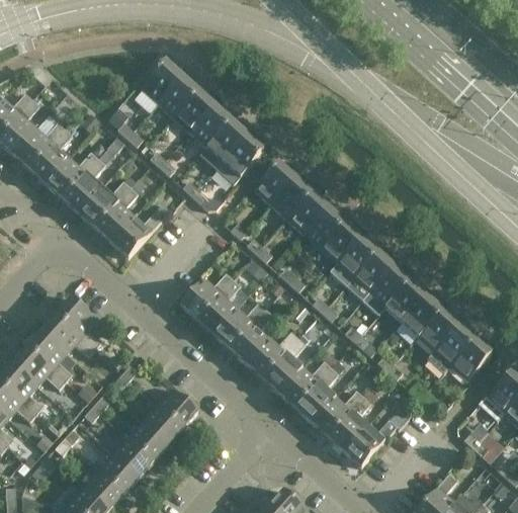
[(141,87),(158,103),(181,77),(164,62),(141,87)]
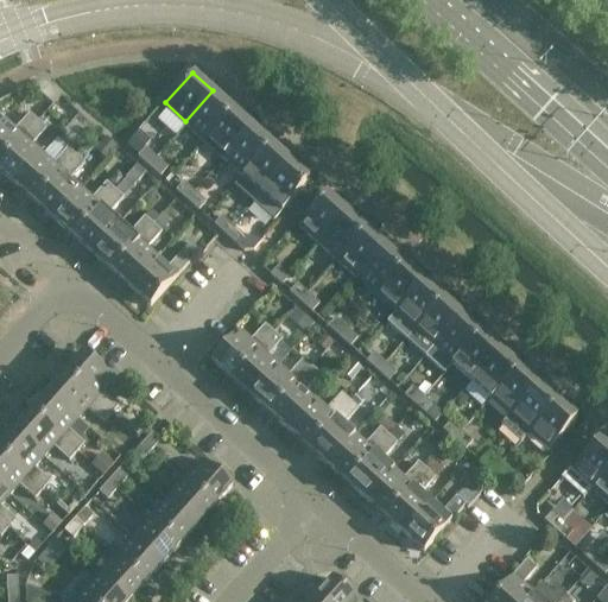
[(29,109),(37,116),(59,92),(51,84),(40,96),(29,109)]
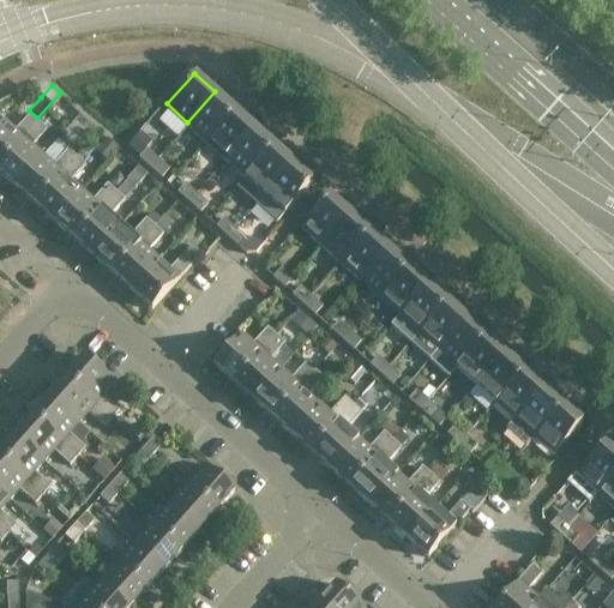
[(215,91),(187,122),(206,139),(234,108),(215,91)]
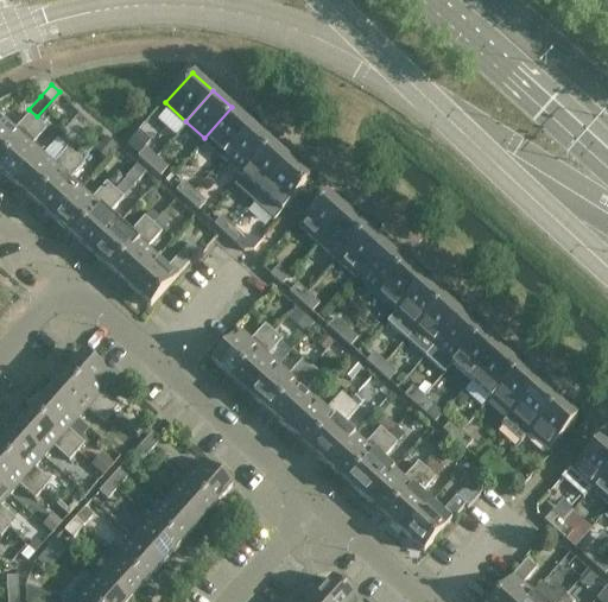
[(232,107),(204,138),(223,156),(251,124),(232,107)]
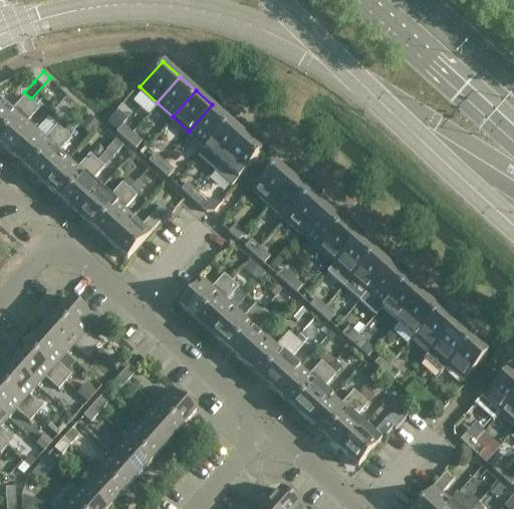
[(12,105),(0,94),(0,134),(31,98),(24,92),(12,105)]
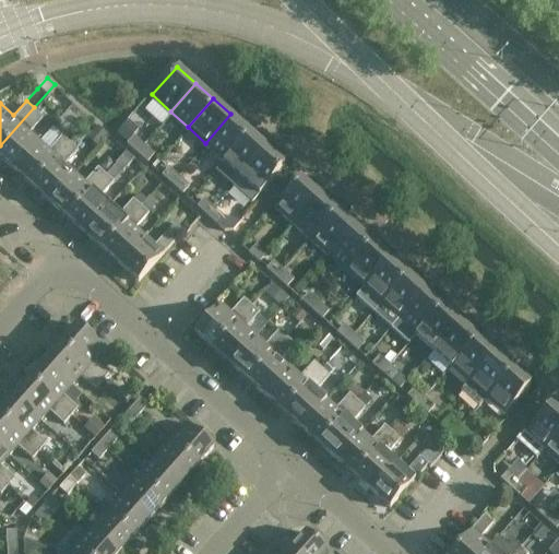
[(34,107),(0,145),(0,154),(13,166),(39,138),(30,129),(43,115),(42,114),(45,109),(42,106),(37,110),(34,107)]
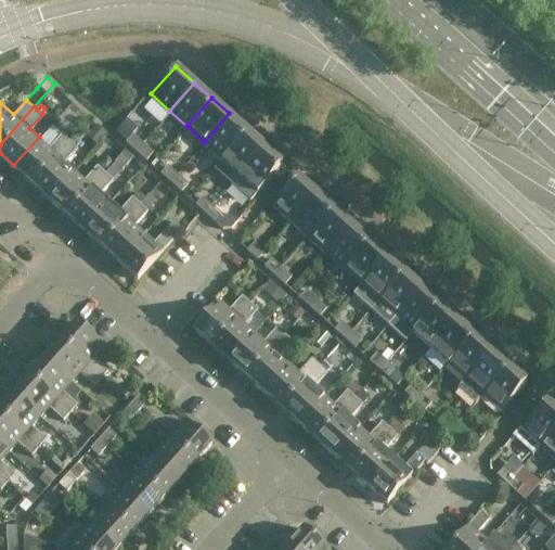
[(229,113),(204,142),(221,157),(246,129),(229,113)]
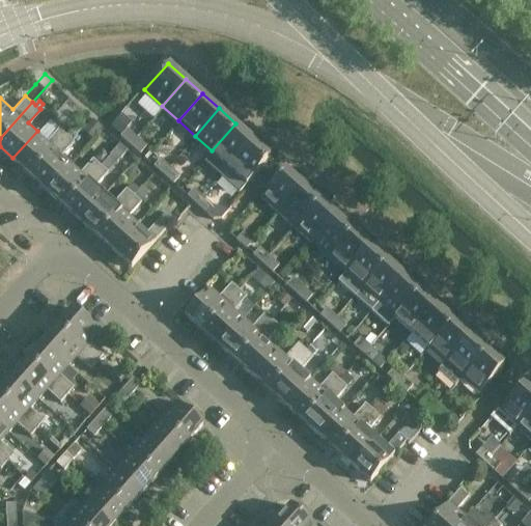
[(92,116),(85,125),(94,133),(102,125),(92,116)]
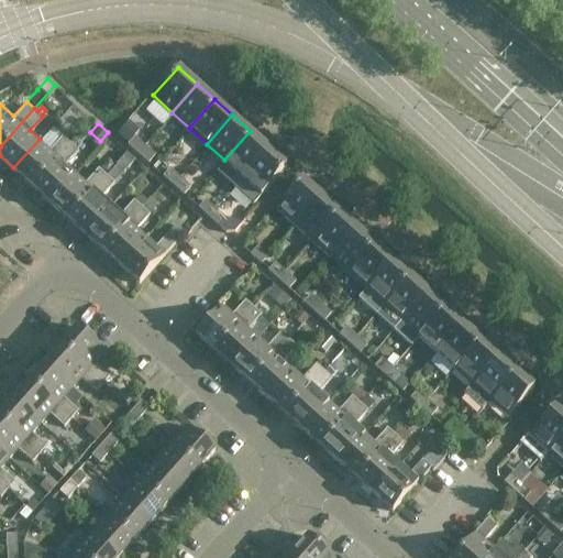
[(121,123),(116,129),(128,140),(127,141),(138,150),(144,142),(134,132),(133,134),(121,123)]
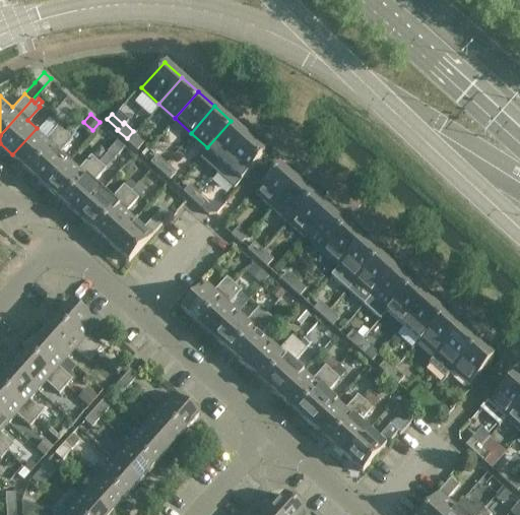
[(216,170),(247,135),(231,121),(207,147),(200,155),(216,170)]
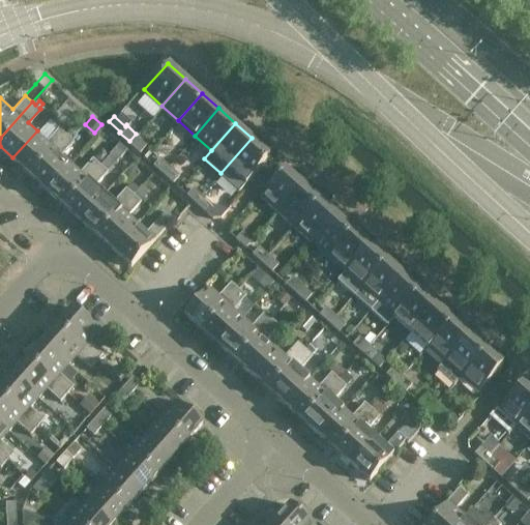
[(37,130),(12,157),(29,172),(66,132),(59,125),(47,139),(37,130)]
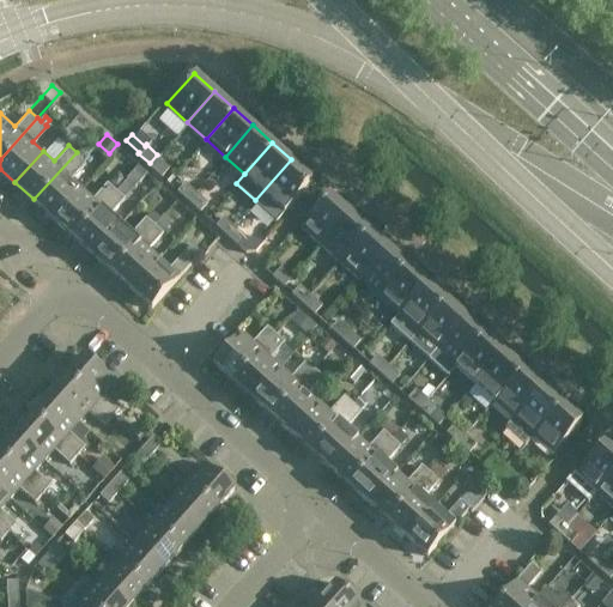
[(77,152),(34,199),(54,217),(82,186),(71,176),(85,161),(77,152)]
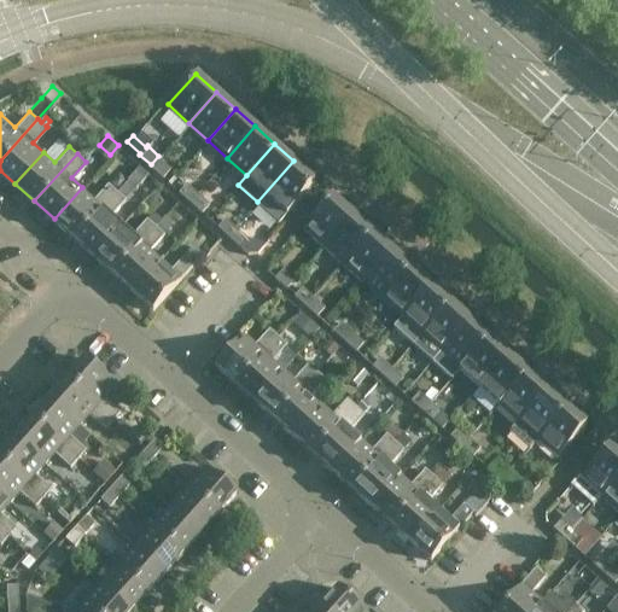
[(158,156),(151,164),(162,175),(169,167),(158,156)]
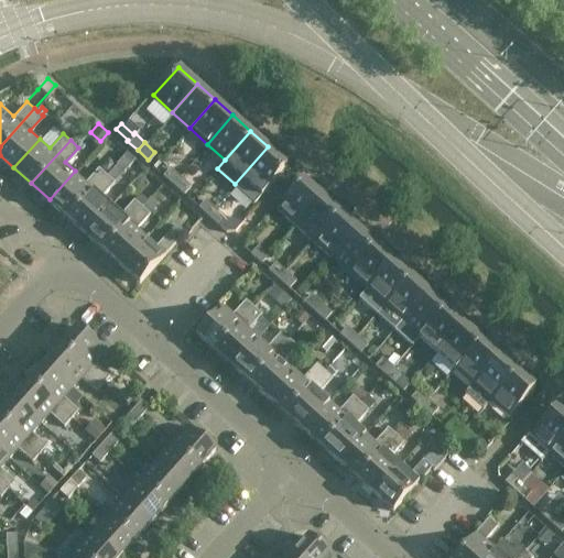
[(286,163),(268,146),(235,184),(253,200),(286,163)]
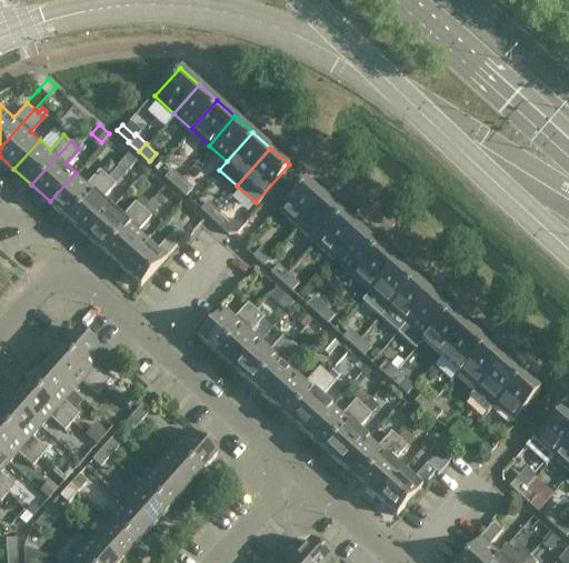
[(138,174),(146,167),(132,154),(125,162),(138,174)]
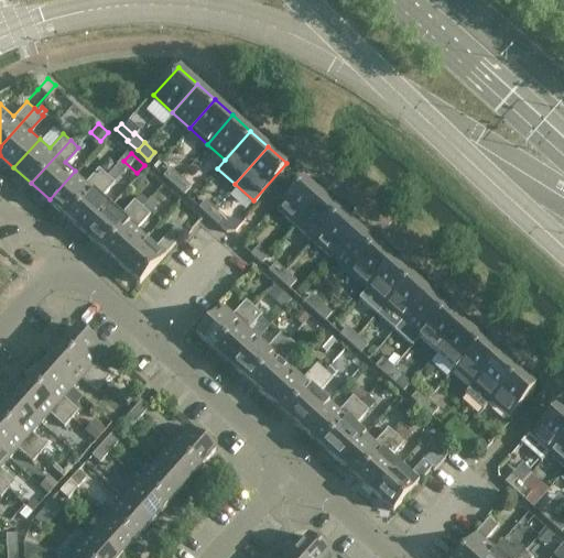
[(170,164),(162,172),(183,190),(191,183),(170,164)]
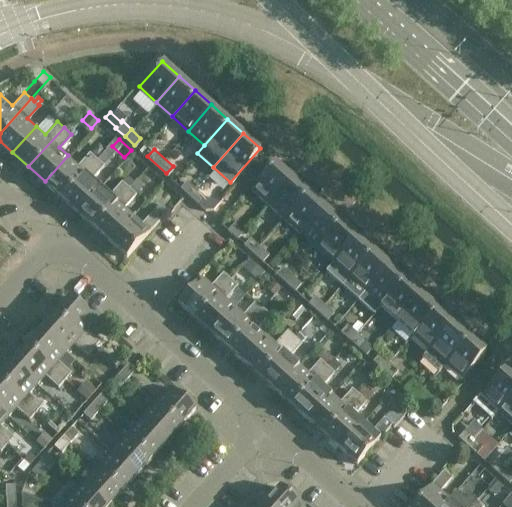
[(68,155),(45,181),(61,196),(96,156),(89,150),(77,163),(68,155)]
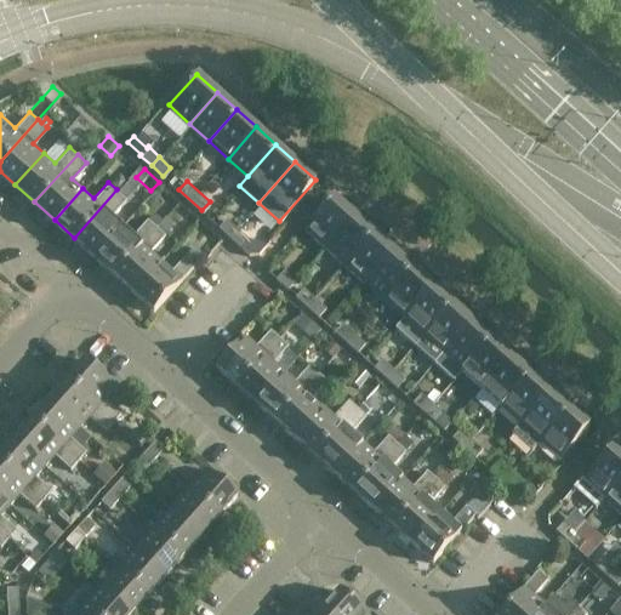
[(117,189),(74,238),(93,255),(121,223),(112,214),(126,198),(117,189)]
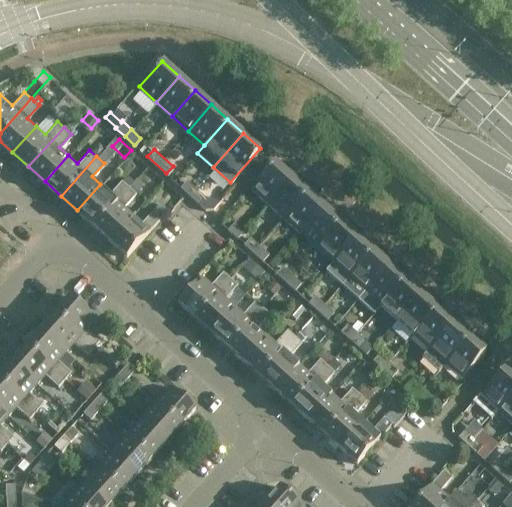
[(250,187),(267,202),(291,176),(274,161),(250,187)]
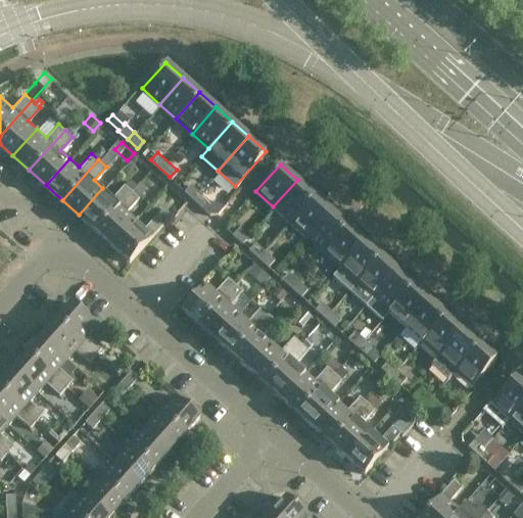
[(297,180),(273,206),(289,221),(314,194),(297,180)]
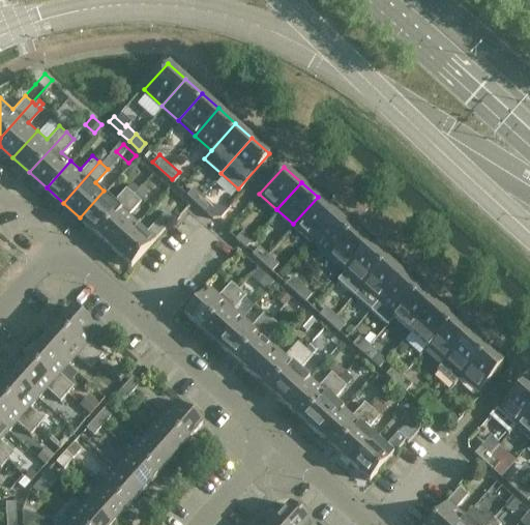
[(186,192),(206,209),(212,202),(193,184),(186,192)]
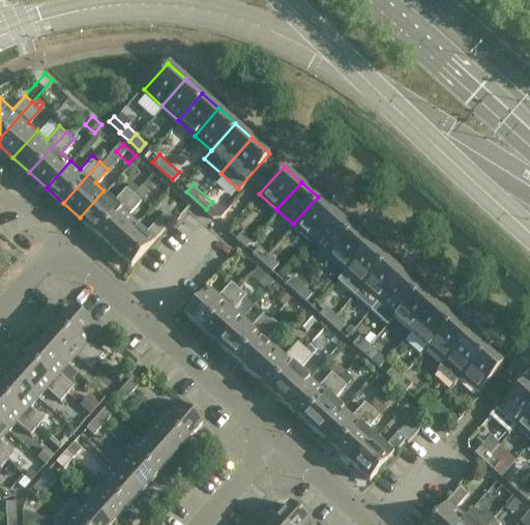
[(104,191),(80,217),(96,233),(133,192),(125,185),(113,199),(104,191)]
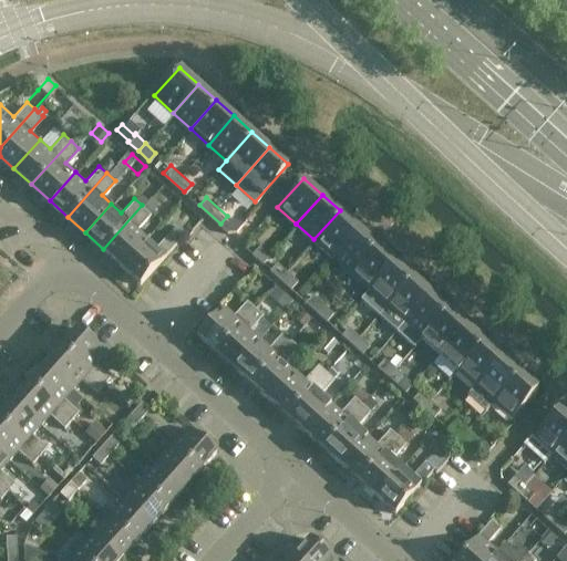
[(142,205),(103,249),(121,265),(147,236),(137,227),(151,213),(142,205)]
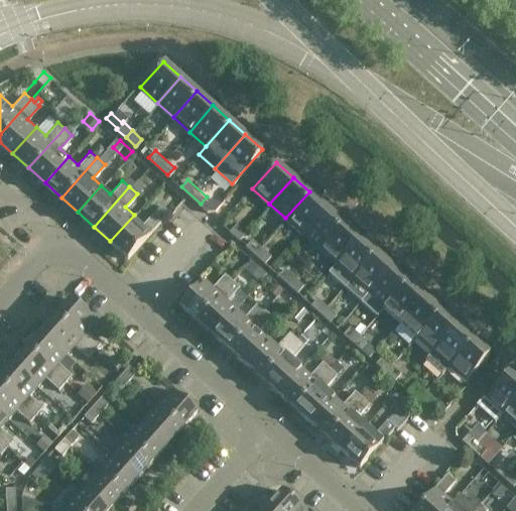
[(309,192),(285,218),(301,233),(326,207),(309,192)]
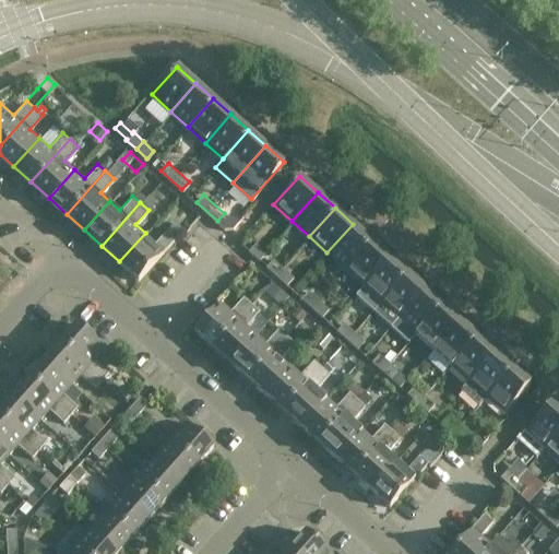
[(353,224),(326,252),(345,268),(370,239),(353,224)]
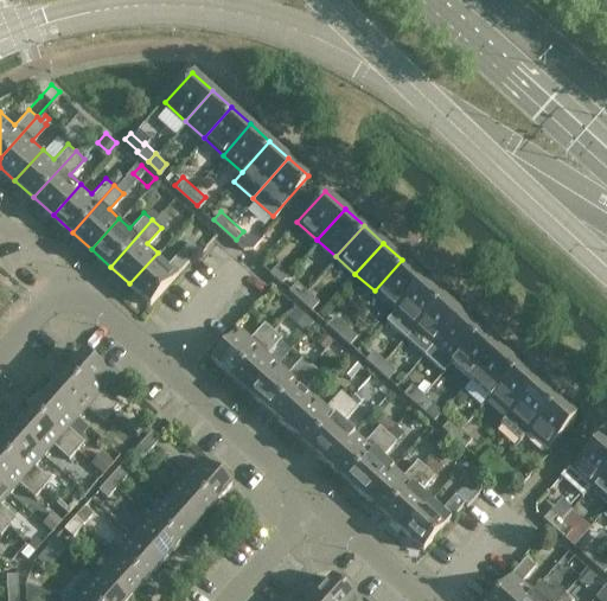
[(158,253),(129,283),(149,301),(191,255),(181,247),(168,262),(158,253)]
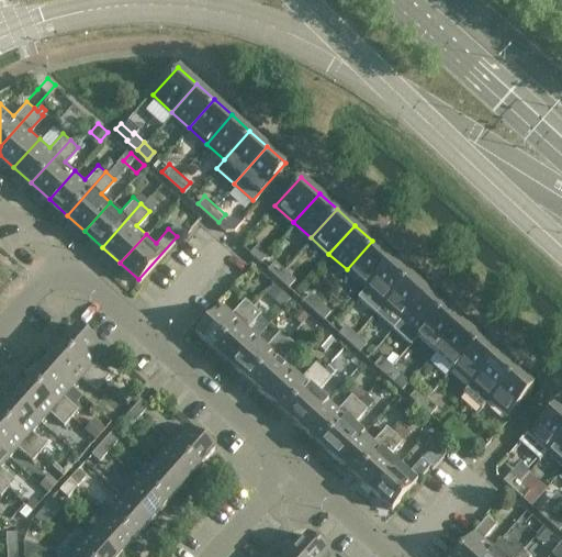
[(372,241),(347,269),(364,286),(390,256),(372,241)]
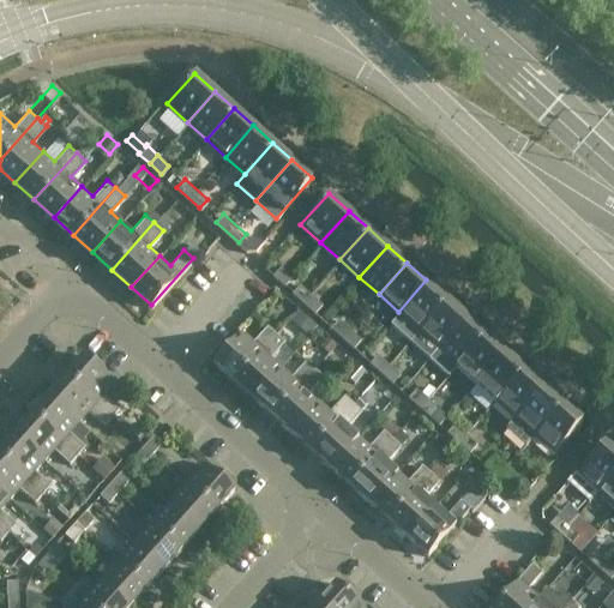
[(280,265),(272,274),(284,283),(292,275),(280,265)]
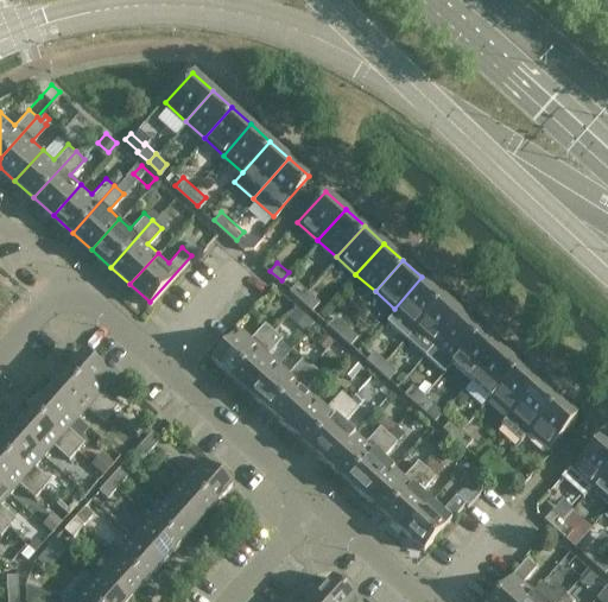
[(406,334),(441,295),(422,277),(394,309),(387,316),(406,334)]
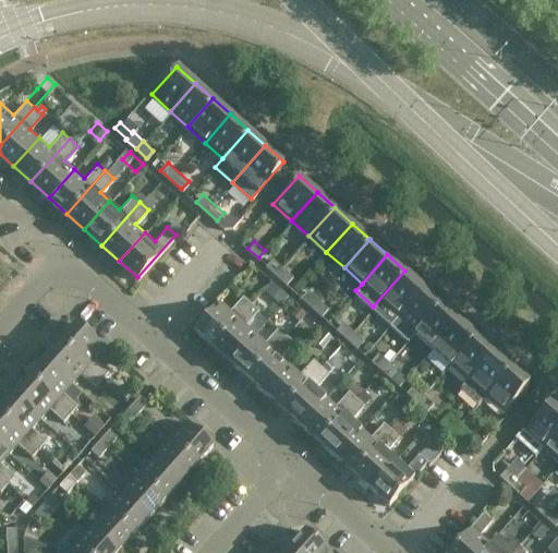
[(275,274),(282,266),(271,256),(265,264),(275,274)]
